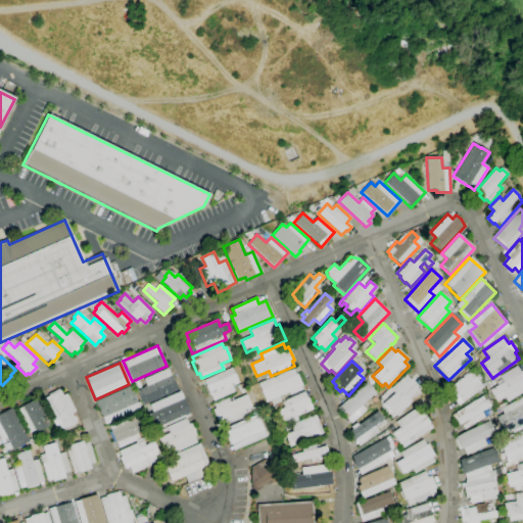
[(496,402),(489,390),(503,382),(498,376),(516,366),(520,372),(521,371),(522,374),(522,392),(508,402),(505,397),(496,402)]
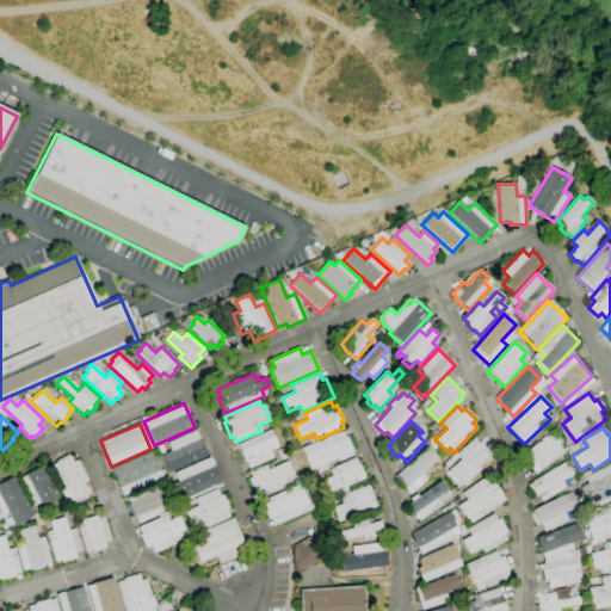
[(166,474),(159,457),(171,451),(167,442),(196,430),(199,439),(201,438),(208,457),(166,474)]
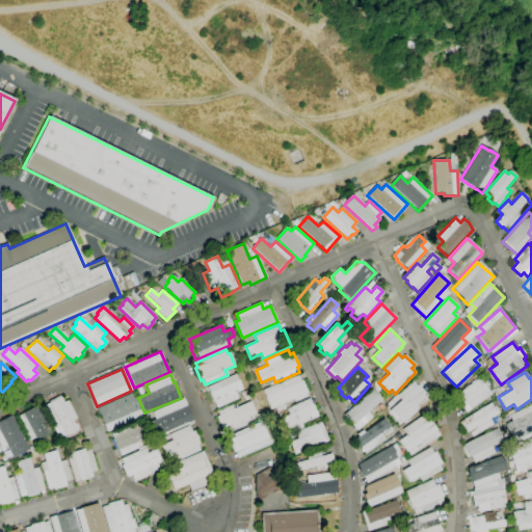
[(217,408),(215,402),(211,403),(204,388),(235,374),(237,380),(239,380),(243,390),(236,392),(239,398),(217,408)]
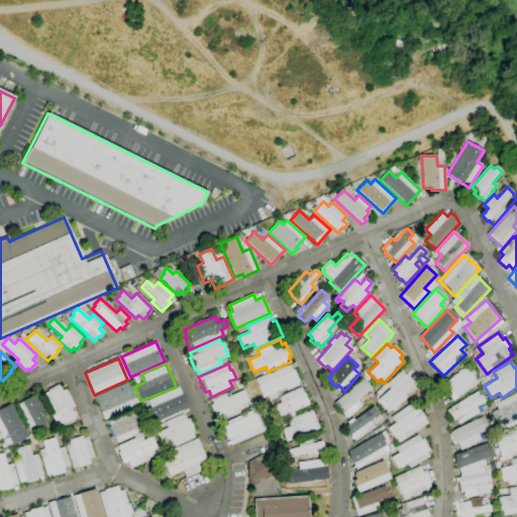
[(263,398),(254,379),(290,364),(293,370),(294,370),(299,382),(298,383),(299,386),(288,391),(287,388),(263,398)]
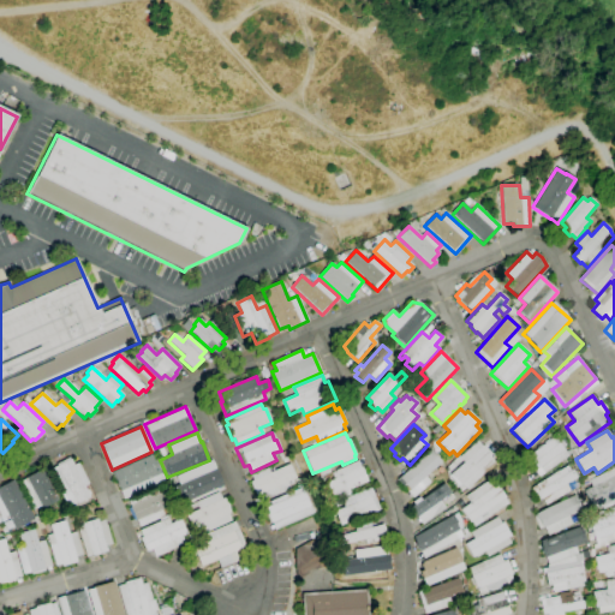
[(539,477),(525,458),(554,436),(568,455),(539,477)]
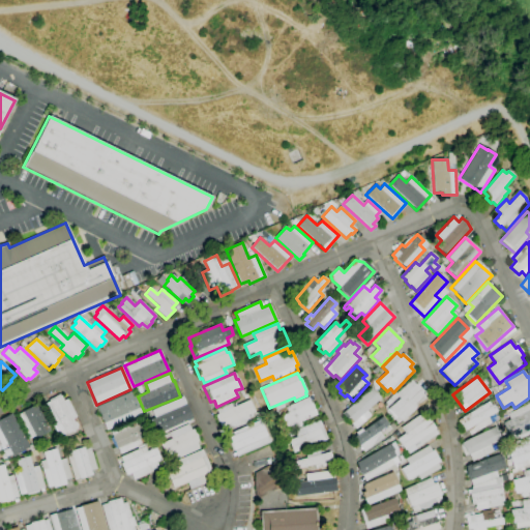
[(402,421),(399,418),(396,419),(388,409),(400,399),(394,393),(410,380),(415,385),(416,384),(424,394),(419,399),(423,403),(402,421)]
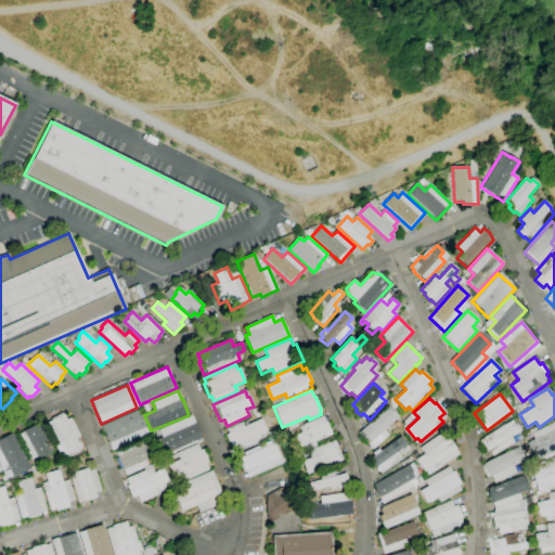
[(372,450),(358,434),(388,407),(398,417),(384,430),(388,435),(372,450)]
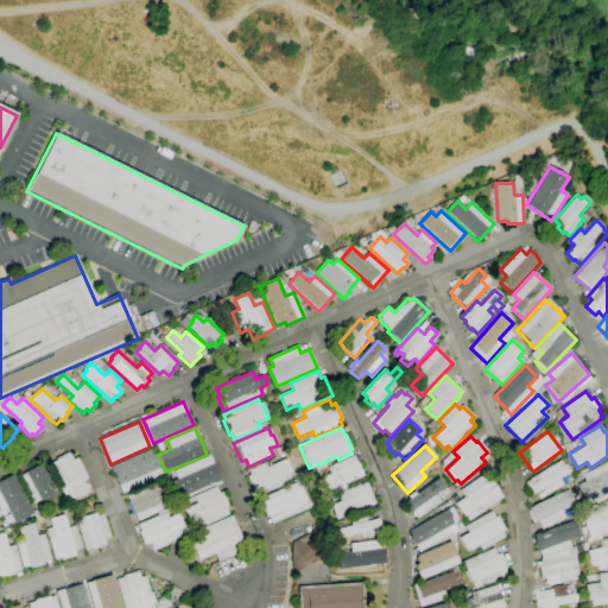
[(121,494),(111,467),(151,449),(163,476),(121,494)]
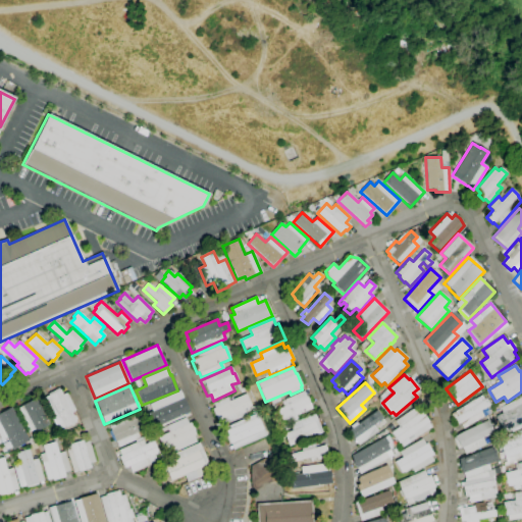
[(59,431),(42,399),(48,396),(47,394),(58,388),(61,395),(66,393),(75,410),(70,413),(75,423),(59,431)]
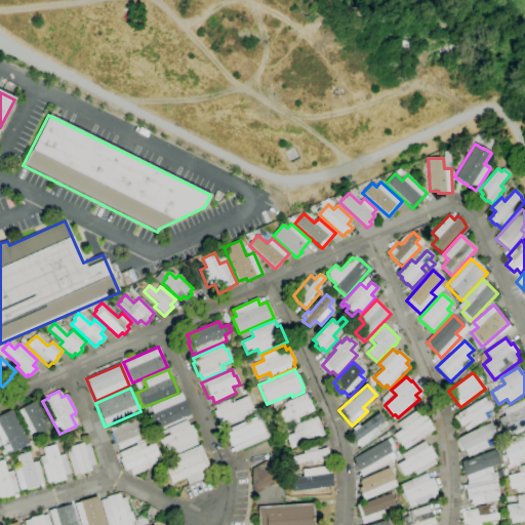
[(160,429),(158,425),(153,427),(148,415),(153,413),(150,407),(180,393),(184,400),(191,415),(160,429)]
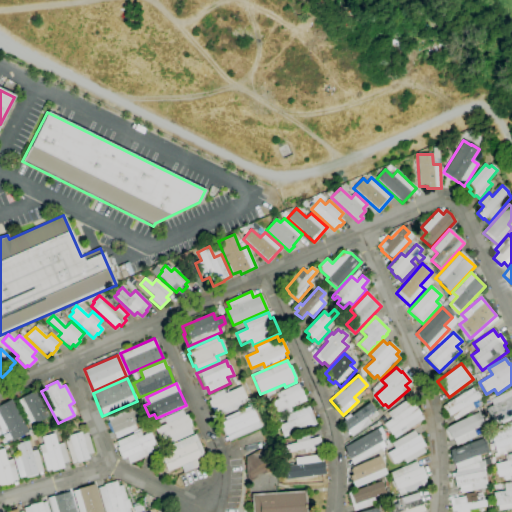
[(277,414),(271,403),(279,399),(276,393),(299,383),(307,401),(277,414)]
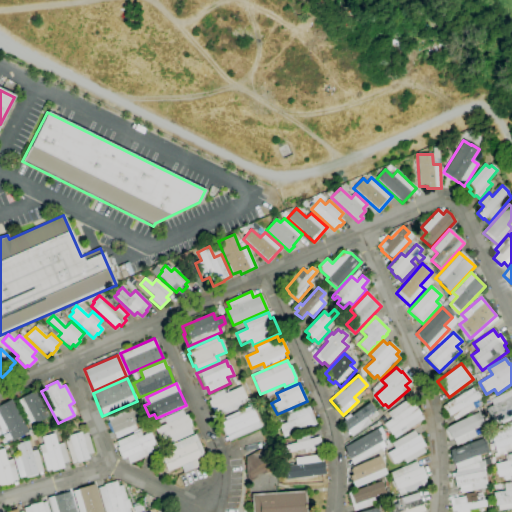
[(216,419),(208,401),(210,400),(208,395),(222,389),(224,394),(241,387),(246,398),(239,401),(242,408),(216,419)]
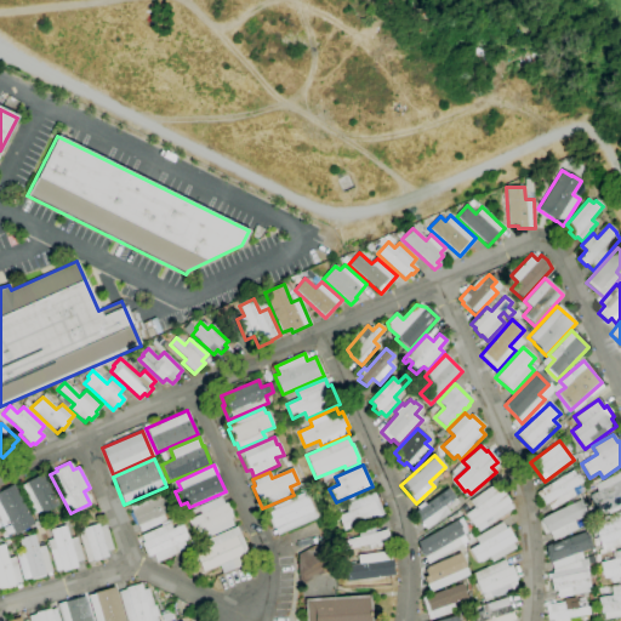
[(34,518),(17,486),(24,482),(24,480),(27,479),(26,478),(35,472),(36,474),(44,471),(61,503),(34,518)]
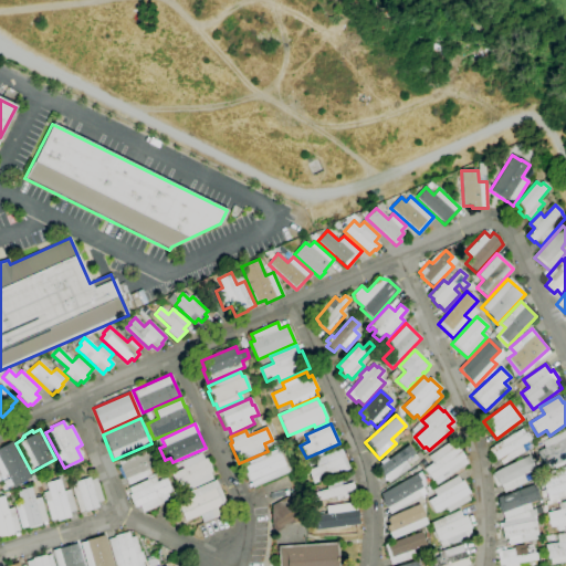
[(502,465),(499,459),(496,461),(490,449),(522,429),(524,433),(526,432),(531,440),(521,446),(524,452),(502,465)]
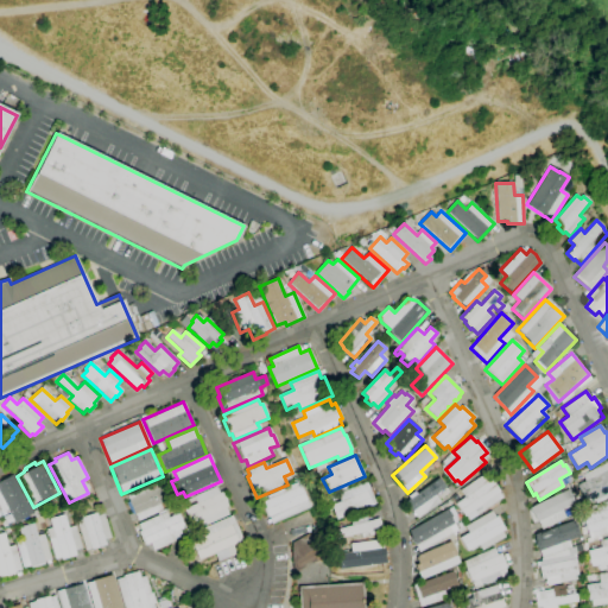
[(587,505),(576,486),(584,481),(581,475),(607,461),(607,496),(595,504),(594,501),(587,505)]
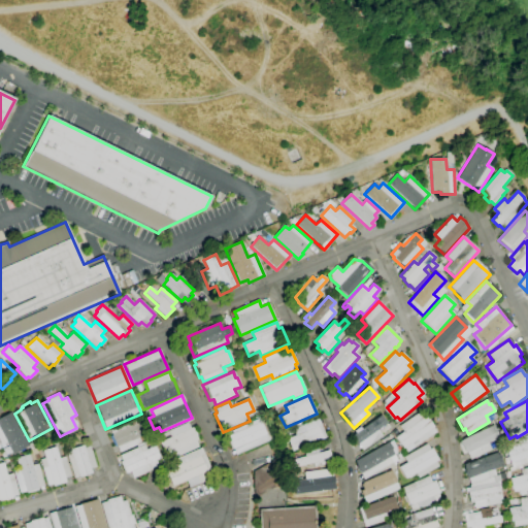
[(403,449),(395,437),(403,432),(399,426),(421,410),(425,417),(426,416),(434,427),(432,428),(436,433),(414,449),(410,443),(403,449)]
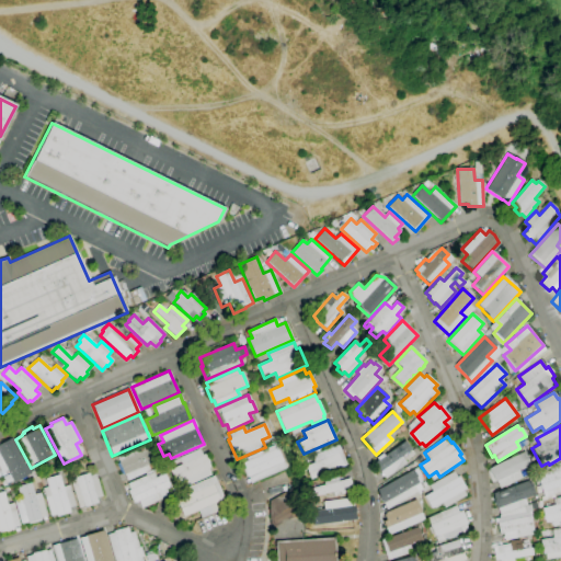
[(13,482),(7,470),(1,473),(0,471),(0,444),(12,437),(31,473),(13,482)]
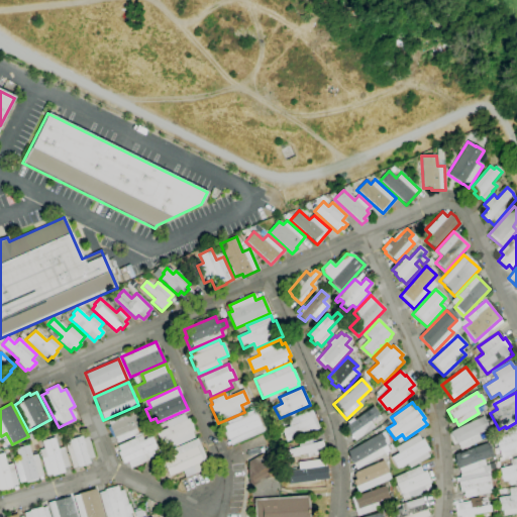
[(355,441),(345,427),(348,424),(346,422),(352,418),(353,420),(373,407),(379,415),(370,421),(374,427),(355,441)]
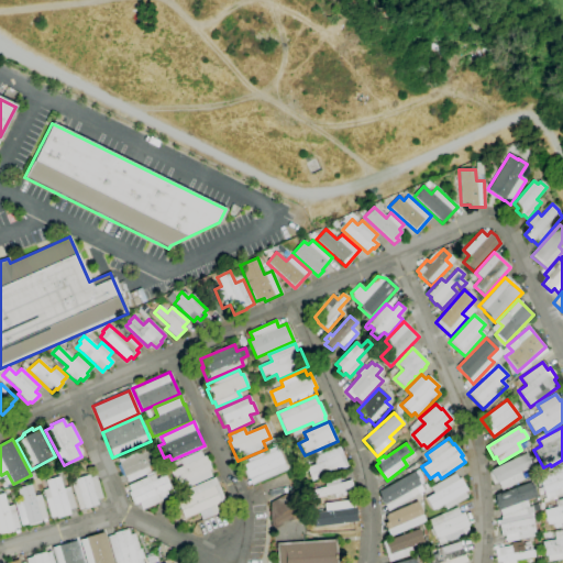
[(127,483),(124,476),(123,477),(118,464),(119,463),(117,459),(143,446),(145,452),(152,450),(157,462),(147,466),(150,473),(127,483)]
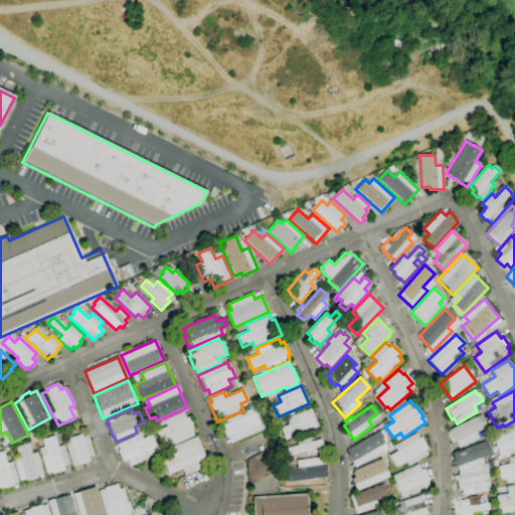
[(229,445),(221,425),(226,423),(225,419),(251,408),(252,411),(253,411),(260,424),(261,423),(264,430),(229,445)]
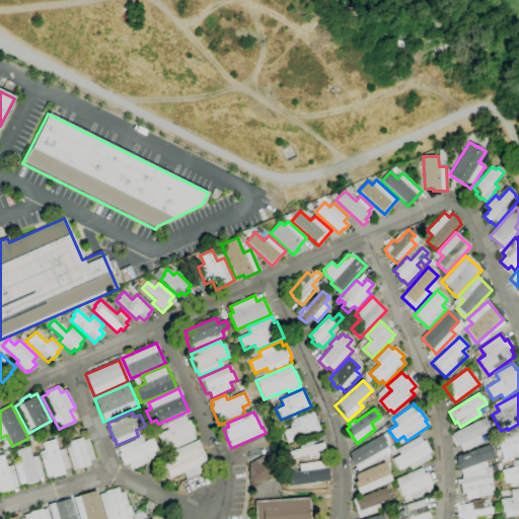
[(288,443),(283,432),(291,428),(289,421),(313,412),(320,431),(288,443)]
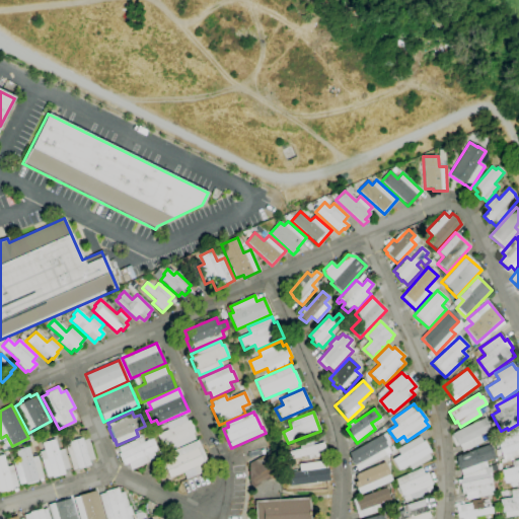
[(167,452),(164,446),(161,447),(156,435),(167,430),(164,424),(183,416),(187,422),(189,421),(194,432),(193,433),(195,439),(167,452)]
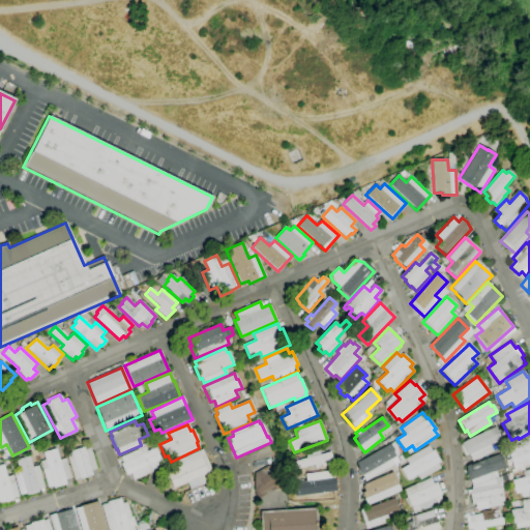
[(471,462),(468,454),(466,455),(461,443),(496,425),(502,439),(489,445),(492,451),(471,462)]
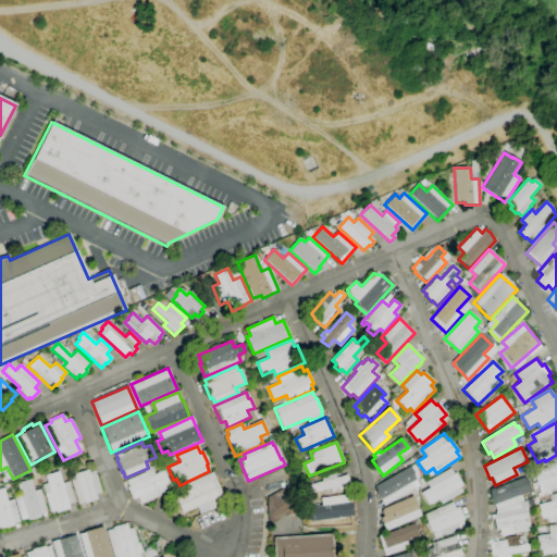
[(556,487),(543,493),(541,489),(537,490),(532,474),(535,473),(533,467),(556,458),(556,487)]
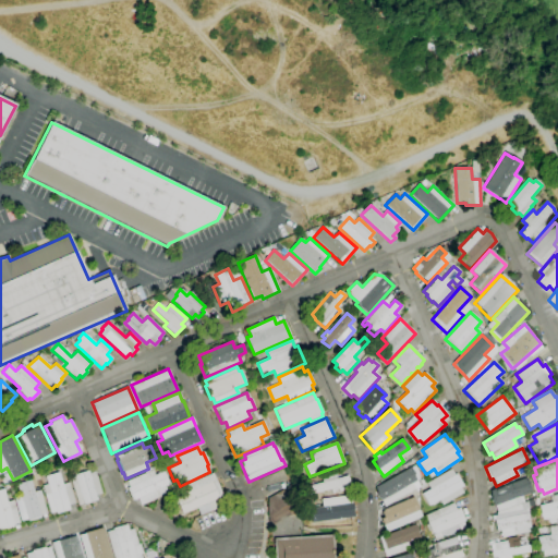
[(384,507),(376,494),(375,487),(414,464),(417,472),(419,478),(416,481),(420,486),(384,507)]
